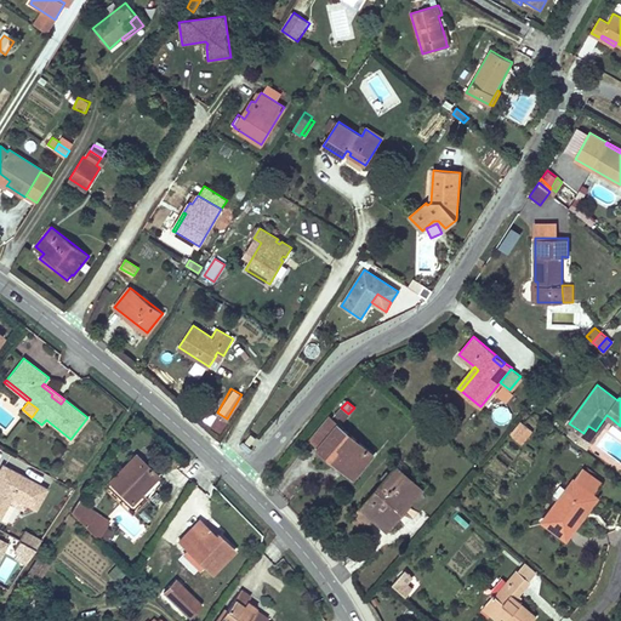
[(348,414),(341,408),(335,415),(342,421),(348,414)]
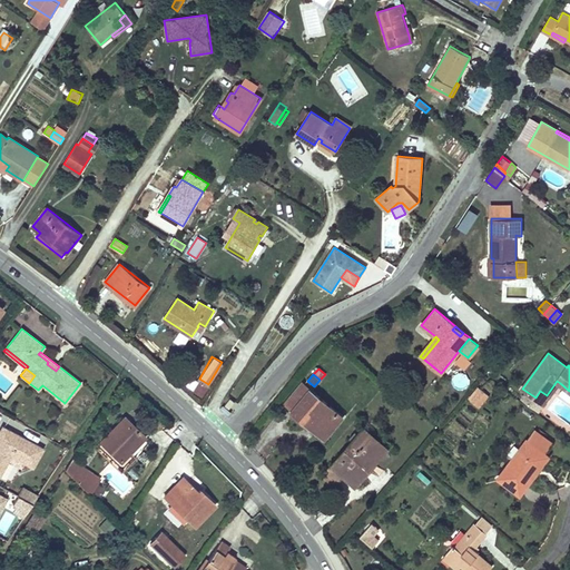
[(190,376),(185,386),(203,396),(208,386),(190,376)]
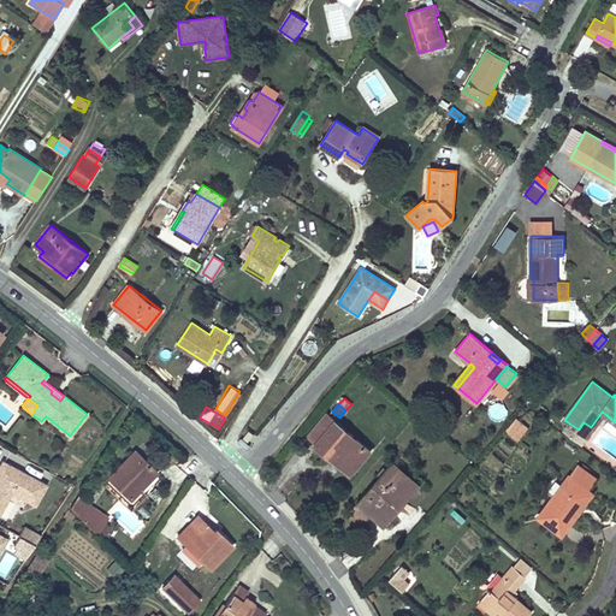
[(584,422),(579,430),(587,437),(605,414),(602,412),(591,427),(584,422)]
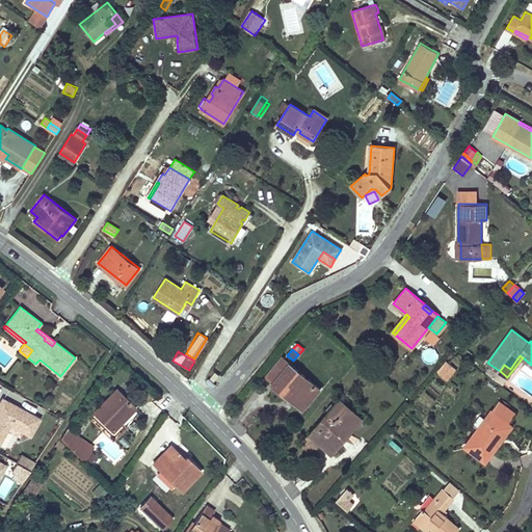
[(294,393),(307,404),(320,389),(283,357),(267,376),(273,382),(272,383),(274,386),(288,396),(290,398),(294,393)]
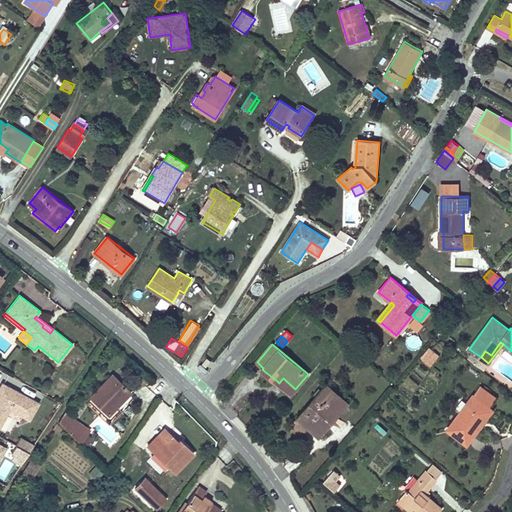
[(423,360),(430,366),(439,355),(432,349),(423,360)]
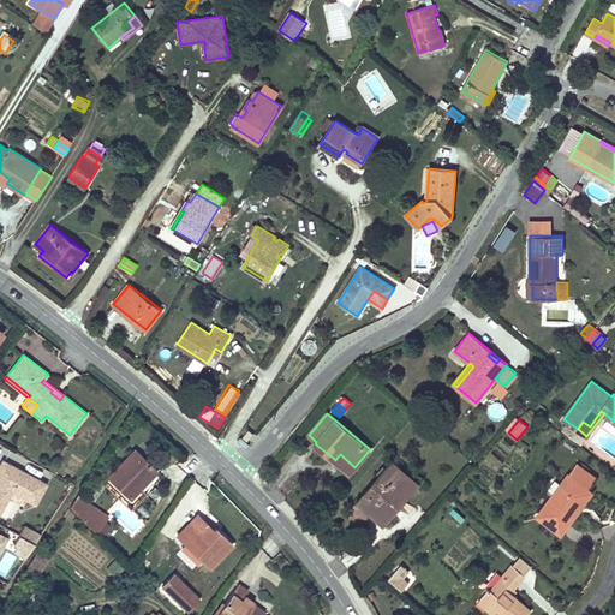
[(243,437),(248,441),(254,434),(249,429),(243,437)]
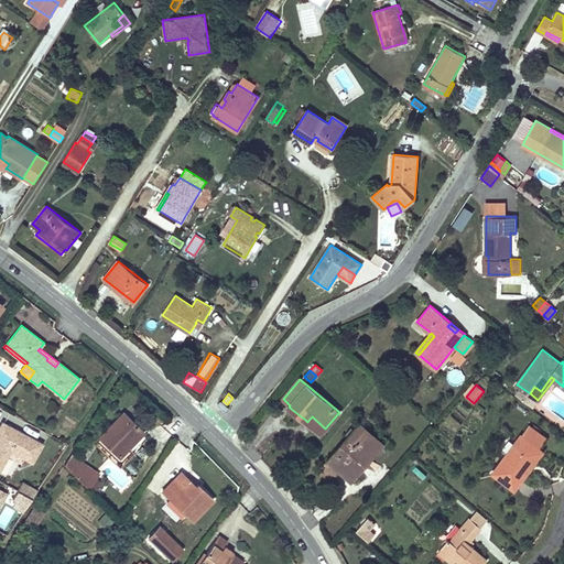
[(291,409),(290,411),(303,423),(305,420),(291,409)]
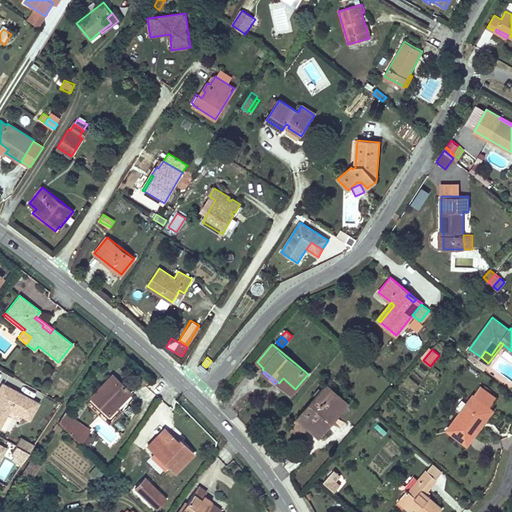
[(117,406),(130,392),(122,384),(121,386),(117,382),(118,381),(112,374),(90,397),(108,414),(117,406)]
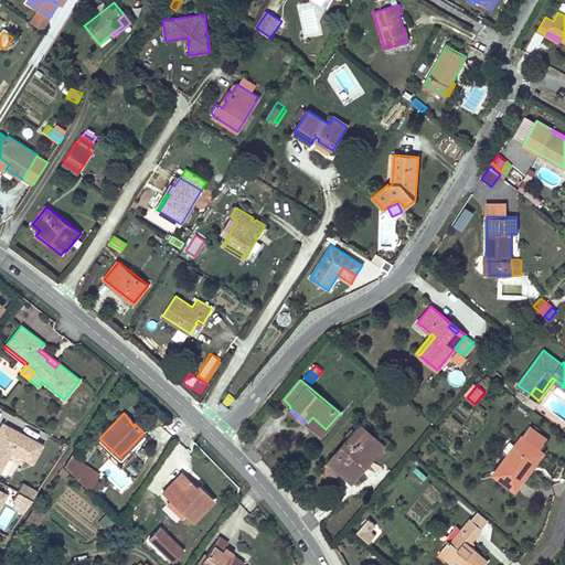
[(326,429),(312,417),(308,423),(322,435),(326,429)]
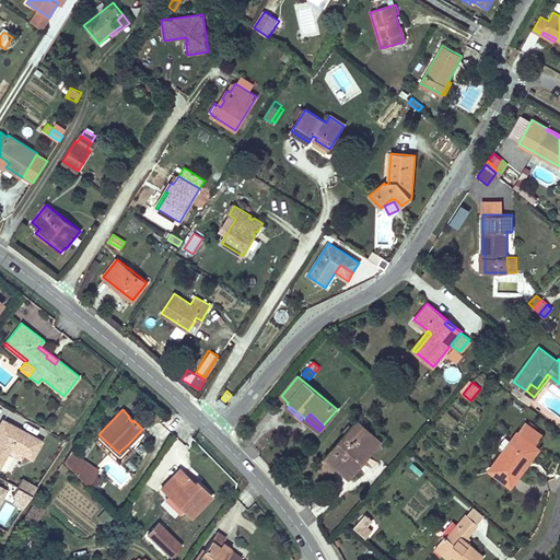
[(0,466),(11,447),(32,459),(43,440),(2,418),(0,421),(0,466)]
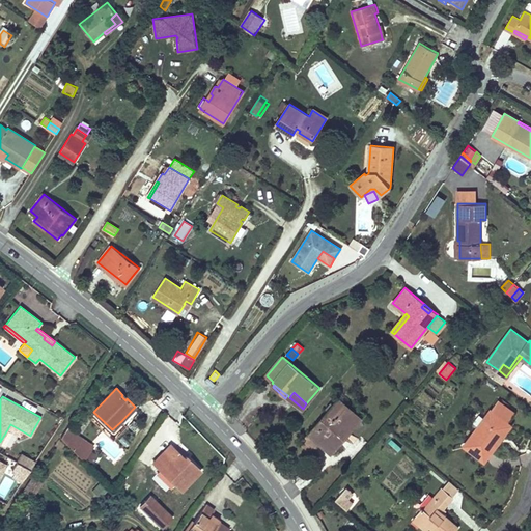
[(310,431),(301,442),(312,451),(320,442),(332,452),(361,419),(338,399),(334,404),(329,410),(310,431)]
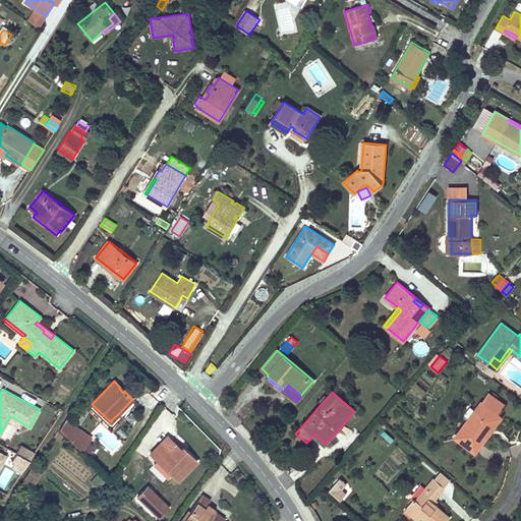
[(499,414),(506,405),(489,393),(482,402),(481,401),(455,437),(475,452),(487,437),(484,433),(499,414)]
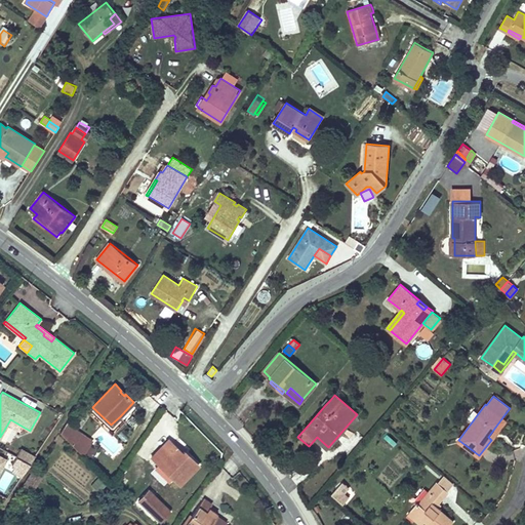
[(491,440),(506,419),(502,417),(488,437),(491,440)]
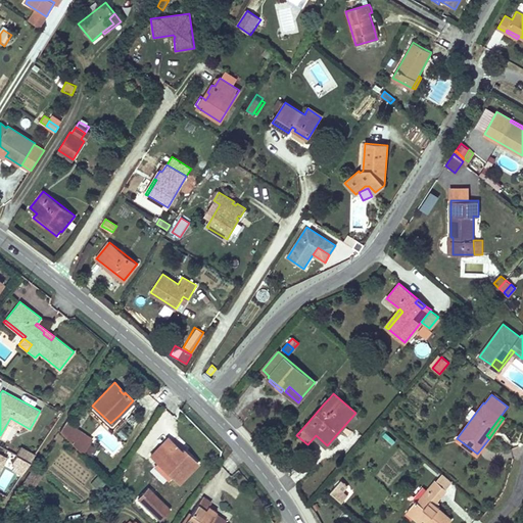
[(64,435),(69,428),(73,425),(66,420),(59,430),(64,435)]
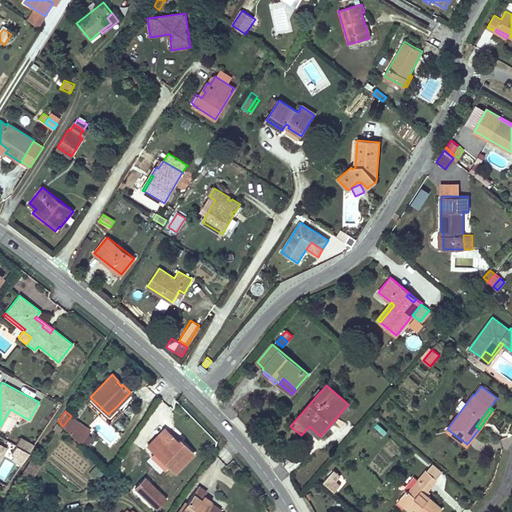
[(90,429),(71,416),(68,419),(88,432),(89,430),(90,429)]
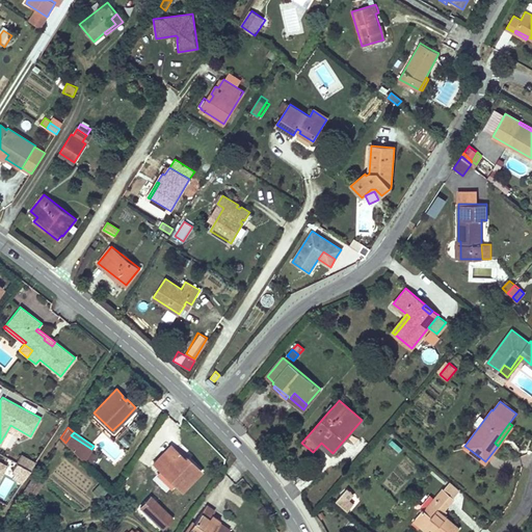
[(91,449),(71,435),(65,443),(83,461),(84,459),(89,450),(91,449)]
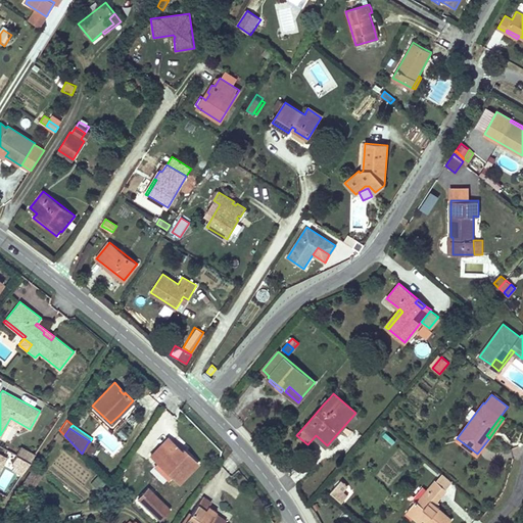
[(197,463),(183,449),(182,452),(168,437),(151,456),(167,471),(172,475),(179,482),(197,463)]
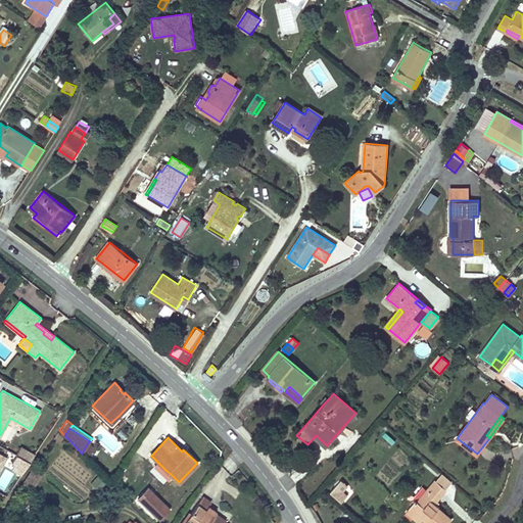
[(91,457),(97,448),(88,442),(83,452),(91,457)]
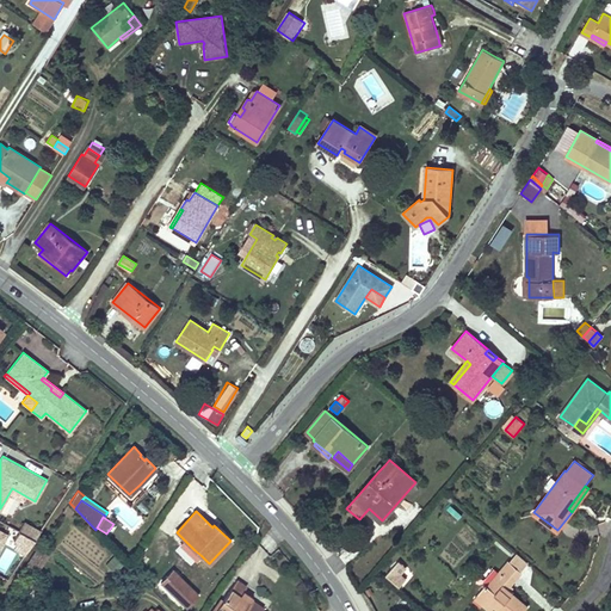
[(195,550),(185,541),(180,544),(196,559),(201,555),(195,550)]
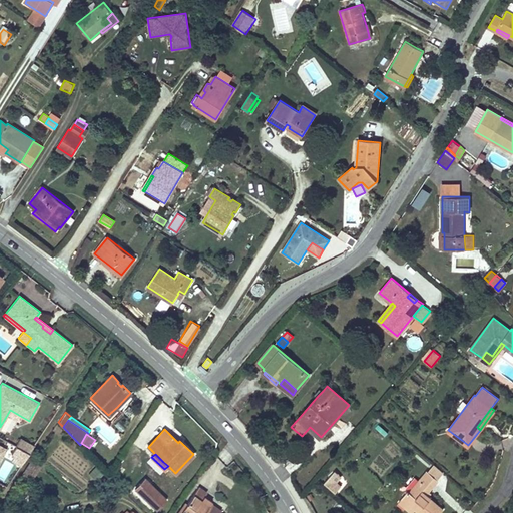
[(12,477),(23,461),(15,456),(5,472),(12,477)]
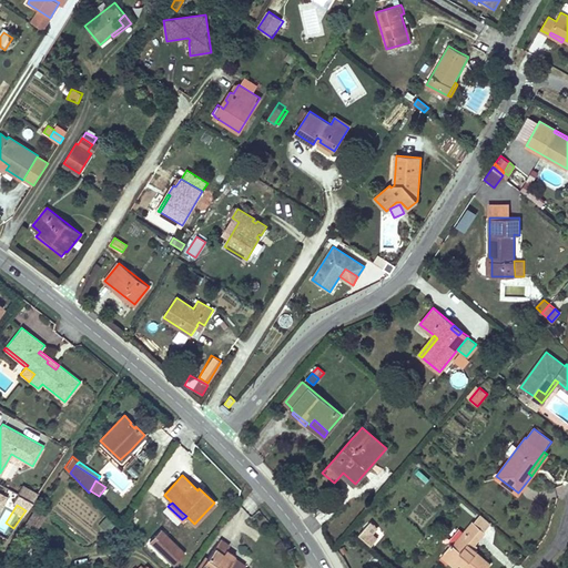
[(29,529),(40,513),(36,509),(24,526),(29,529)]
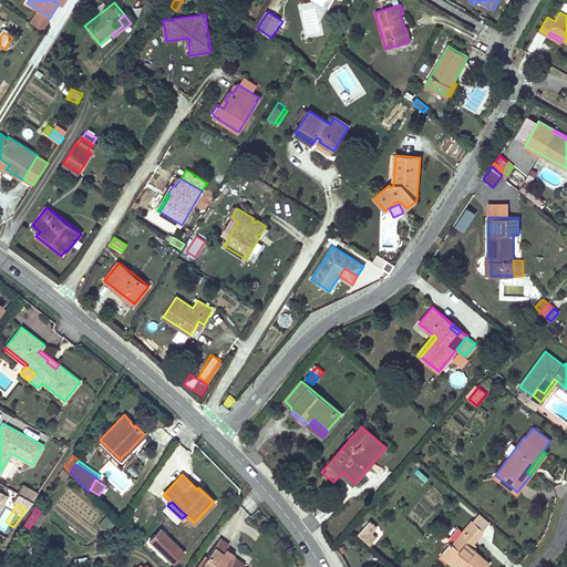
[(490,523),(480,515),(474,522),(483,529),(490,523)]
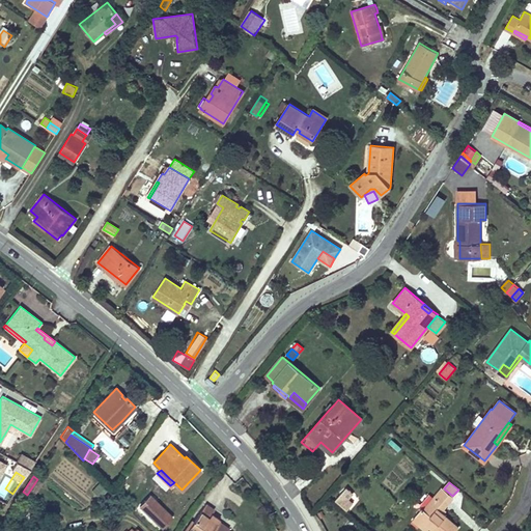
[(346,487),(336,500),(347,510),(353,504),(348,500),(353,494),(346,487)]
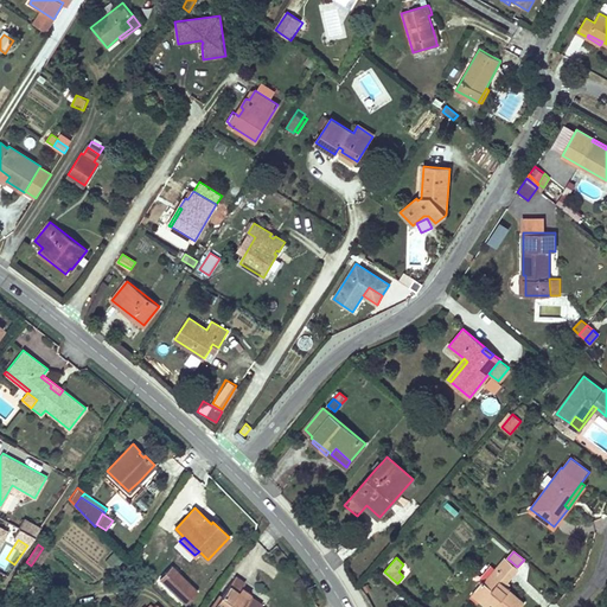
[(480,598),(489,606),(491,604),(496,606),(519,606),(524,604),(509,590),(510,589),(505,585),(518,568),(517,567),(508,558),(506,557),(484,582),(483,581),(474,590),(481,596),(480,598)]
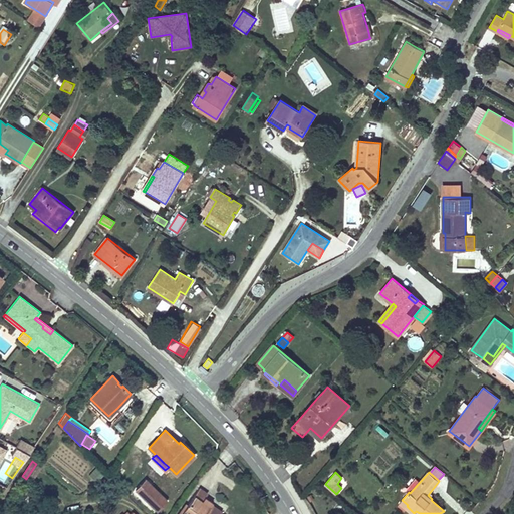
[(168,500),(146,479),(136,490),(157,510),(157,511),(168,500)]
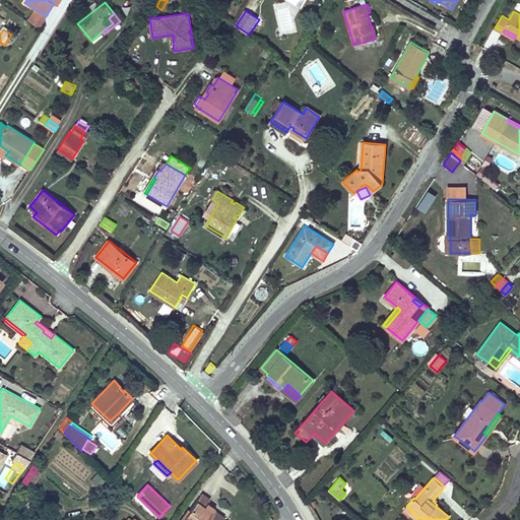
[(222,519),(212,513),(213,511),(214,509),(207,503),(209,499),(201,494),(182,519),(222,519)]
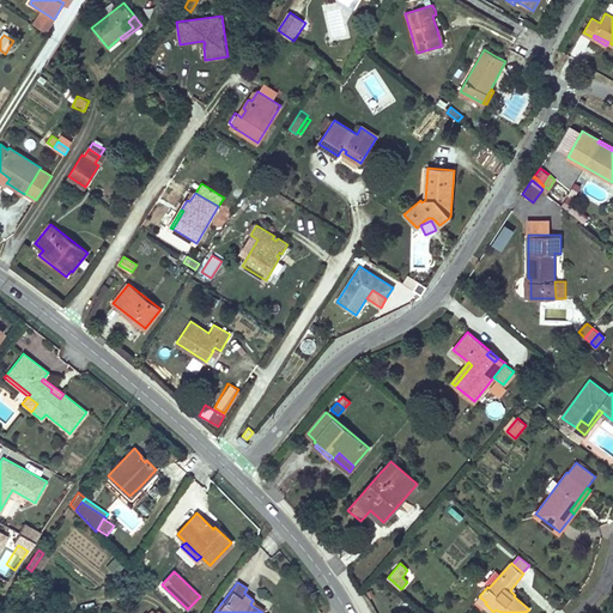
[(187,608),(162,584),(158,588),(183,612),(187,608)]
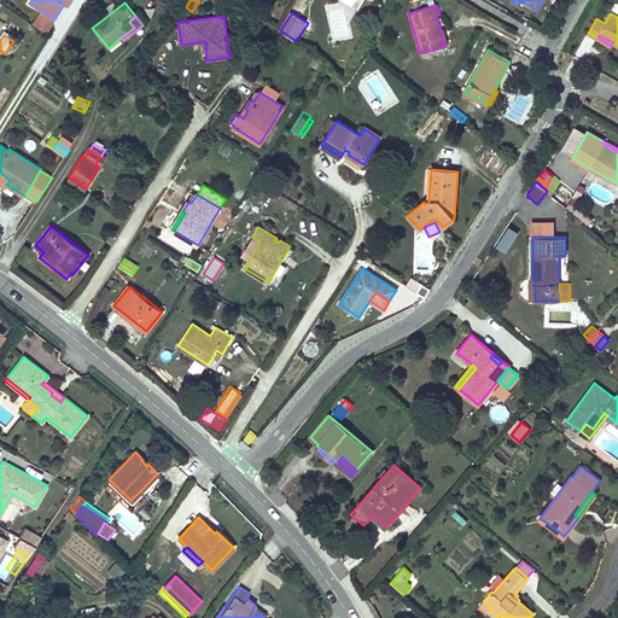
[(490,607),(483,601),(481,605),(495,617),(497,617),(489,608),(490,607)]
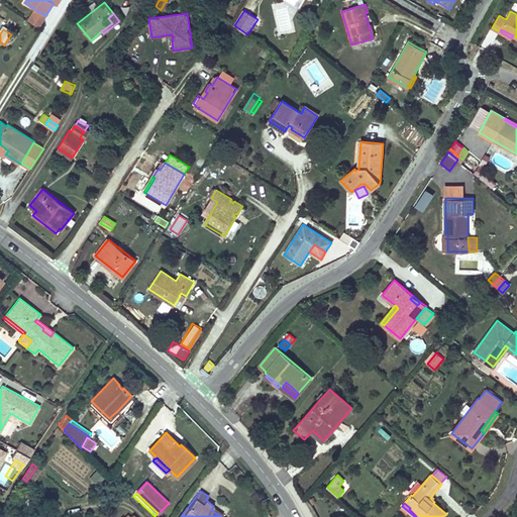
[(181,516),(188,507),(186,506),(178,516),(181,516)]
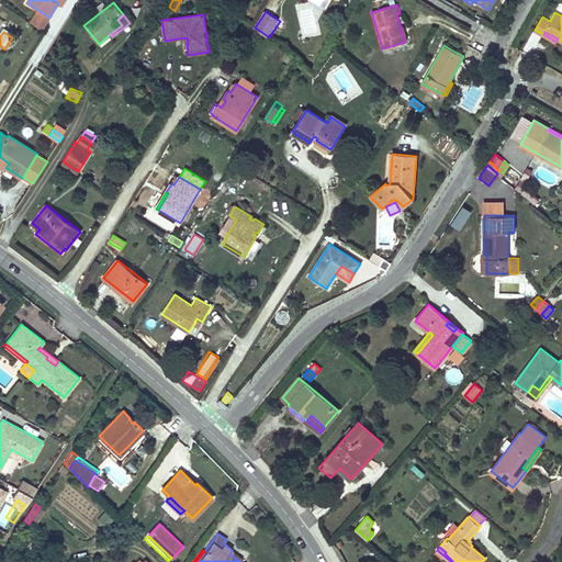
[(242,560),(231,552),(229,554),(240,561),(242,560)]
